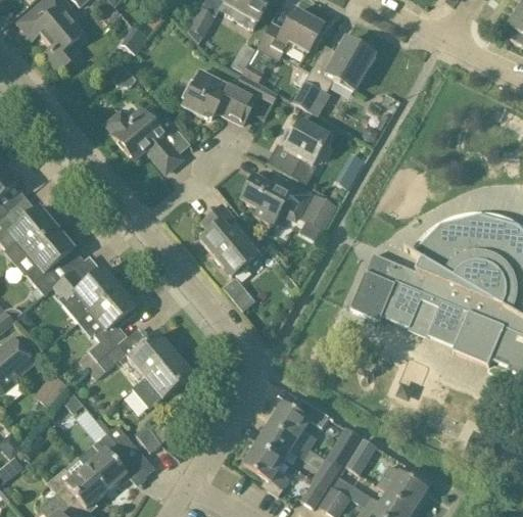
[(66,40),(78,32),(58,7),(64,2),(62,0),(42,0),(17,21),(32,38),(38,33),(50,48),(43,53),(57,69),(78,53),(66,40)]
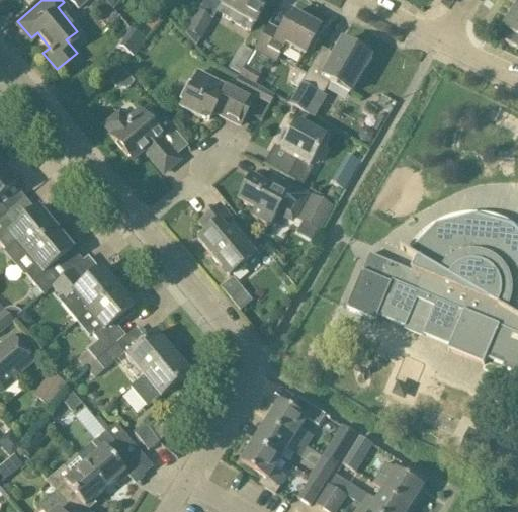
[(221,0),(220,3),(217,8),(250,26),(264,0),(221,0)]
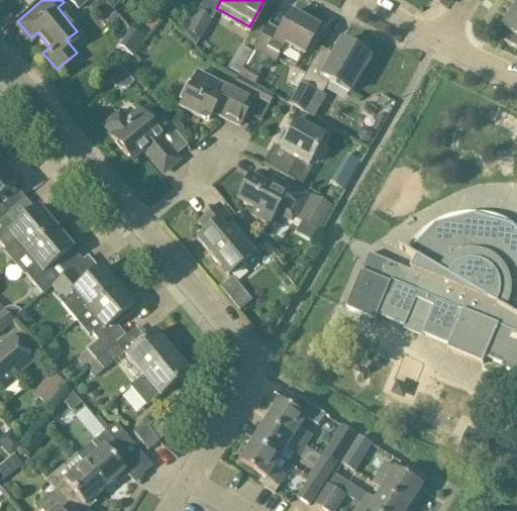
[(200,34),(212,14),(199,6),(187,26),(200,34)]
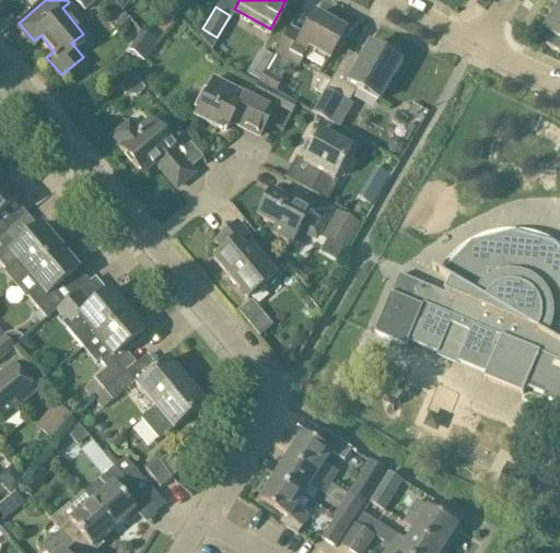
[(559,8),(549,24),(559,32),(550,44),(559,47),(559,8)]
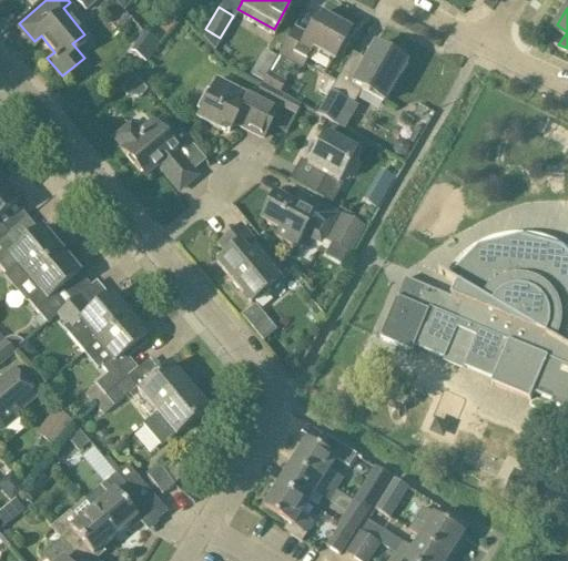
[(294,24),(280,51),(301,63),(302,63),(312,46),(333,57),(348,29),(317,11),(306,31),(294,24)]
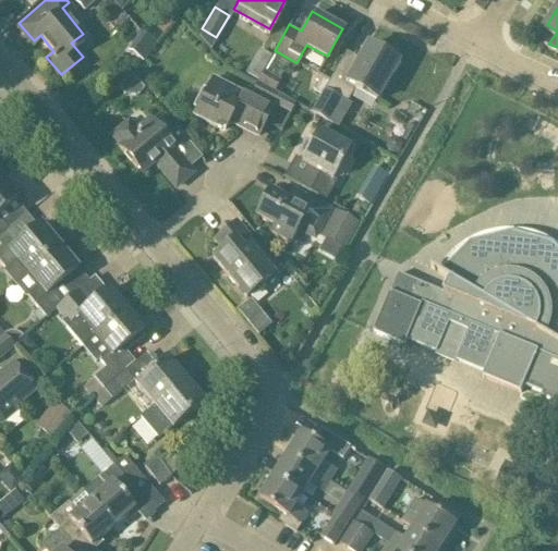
[(144,28),(129,46),(143,57),(158,39),(144,28)]
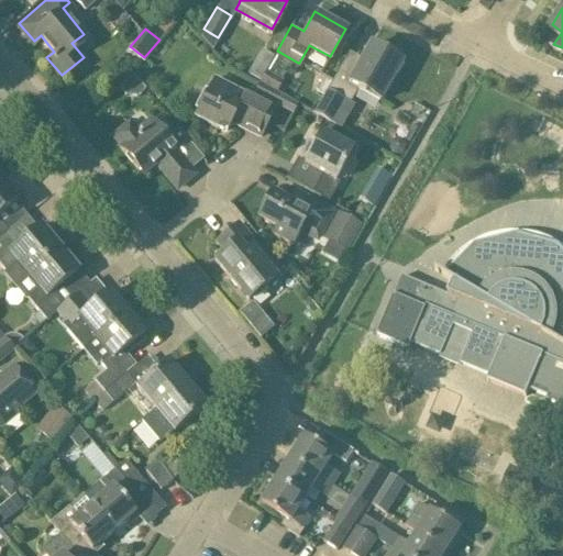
[(332,77),(327,87),(341,95),(350,100),(357,86),(379,98),(401,59),(372,43),(364,56),(359,66),(344,58),(333,77),(332,77)]
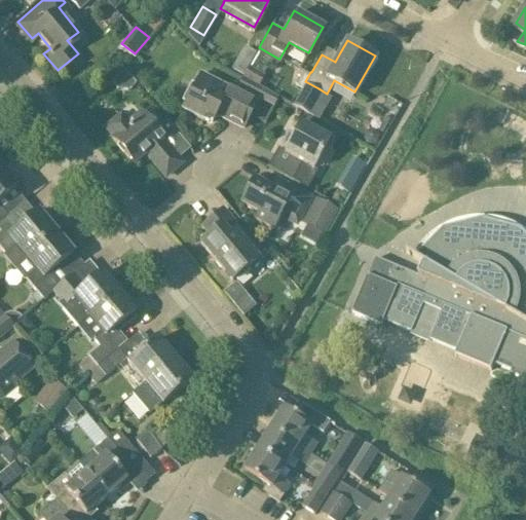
[(245,43),(231,65),(242,71),(256,49),(245,43)]
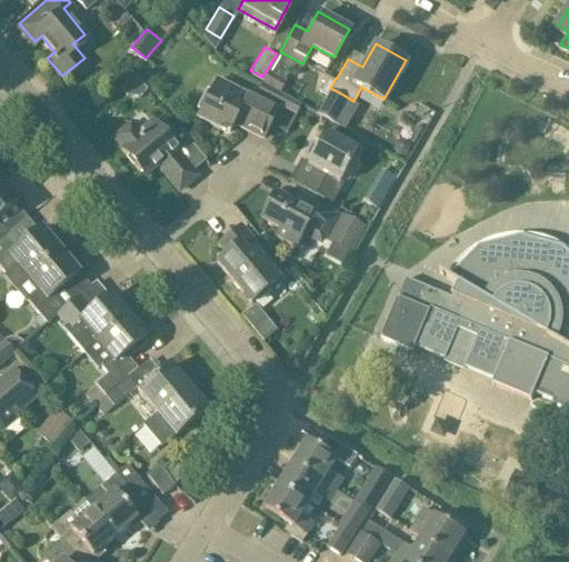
[(125,82),(135,96),(148,86),(139,73),(125,82)]
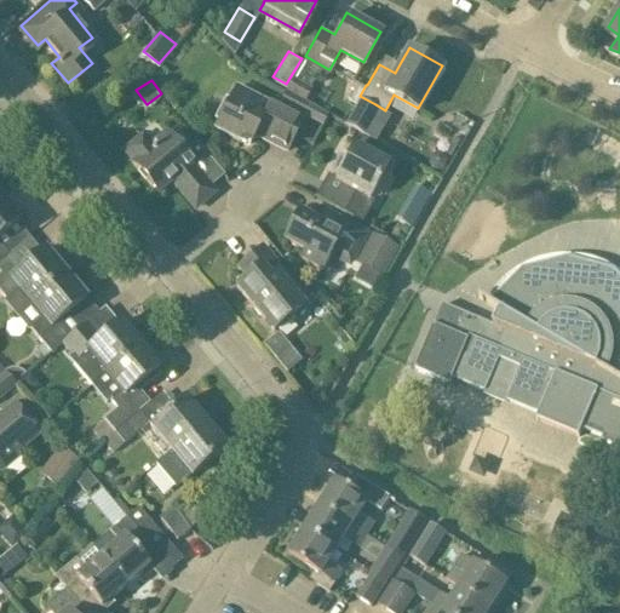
[(287,145),(302,116),(237,82),(214,125),(248,143),(256,129),(287,145)]
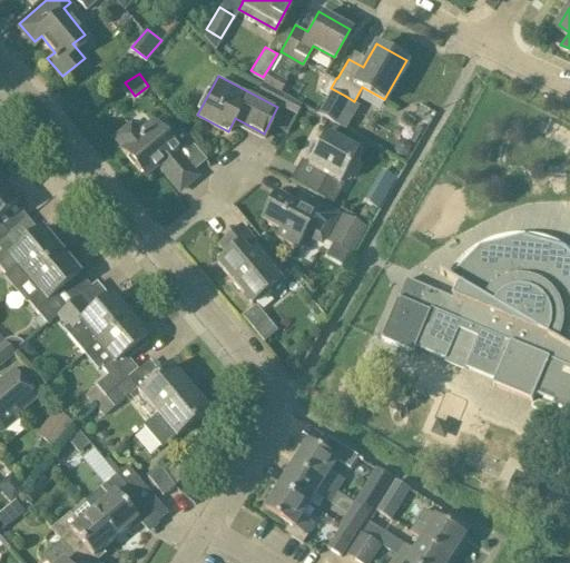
[(302,102),(264,81),(259,91),(296,111),(302,102)]
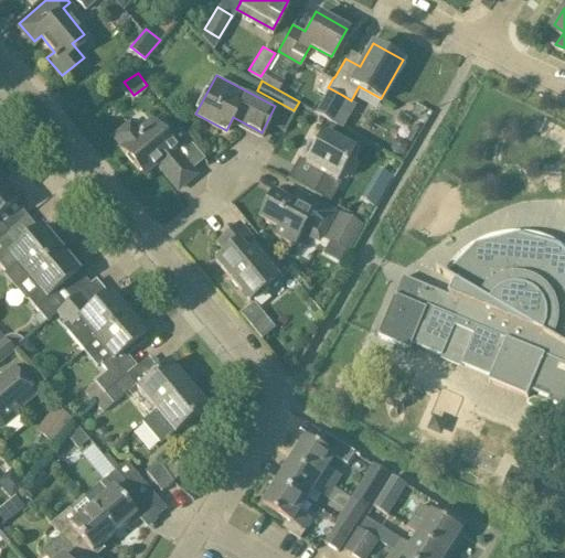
[(326,90),(315,109),(329,117),(342,95),(328,87),(326,90)]
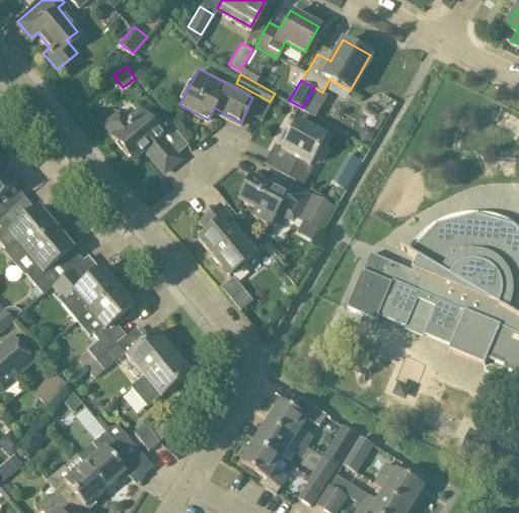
[(131,158),(147,145),(166,168),(178,158),(159,134),(160,134),(142,112),(128,121),(119,111),(104,123),(113,133),(112,134),(131,158)]
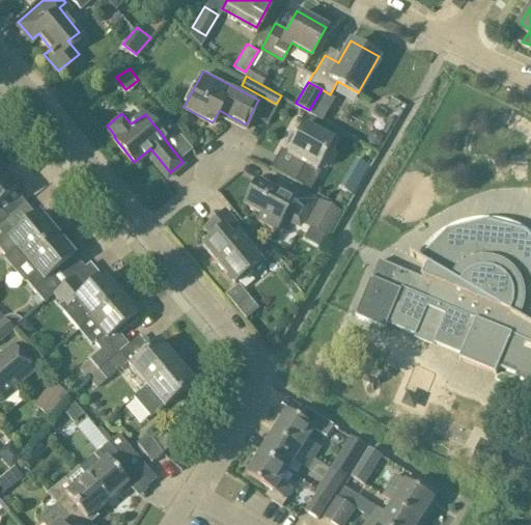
[(296,178),(305,160),(316,166),(332,137),(304,121),(288,149),(281,146),(271,165),(296,178)]
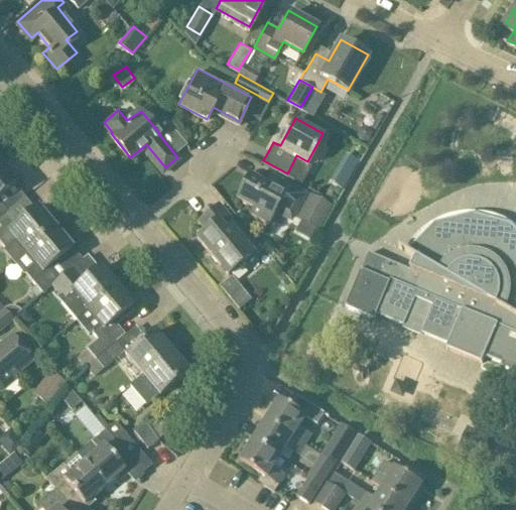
[(346,184),(358,156),(346,150),(333,178),(346,184)]
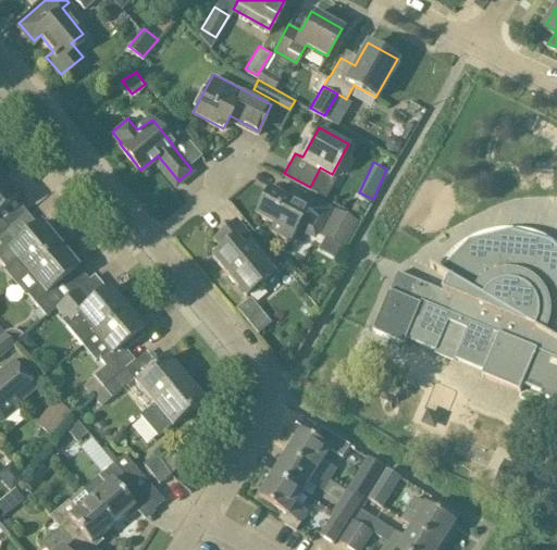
[(0,232),(7,227),(0,219),(0,209),(16,196),(17,196),(0,174),(0,232)]
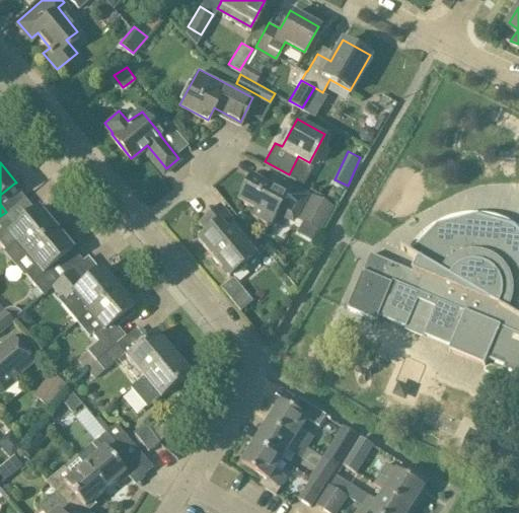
[(293,216),(307,191),(282,177),(276,189),(250,174),(237,197),(255,207),(252,213),(269,222),(276,210),(284,214),(285,211),(293,216)]
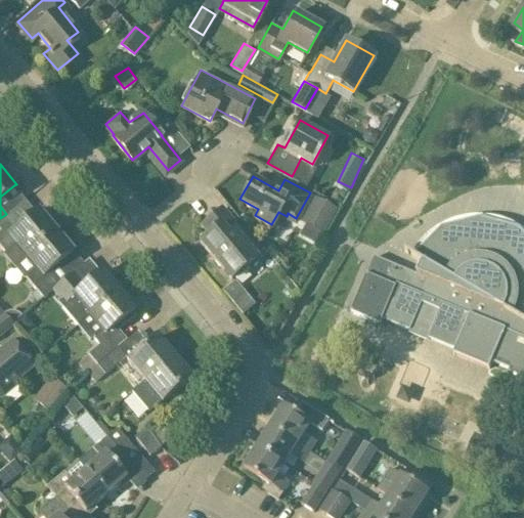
[(337,206),(326,201),(314,193),(301,218),(323,230),(337,206)]
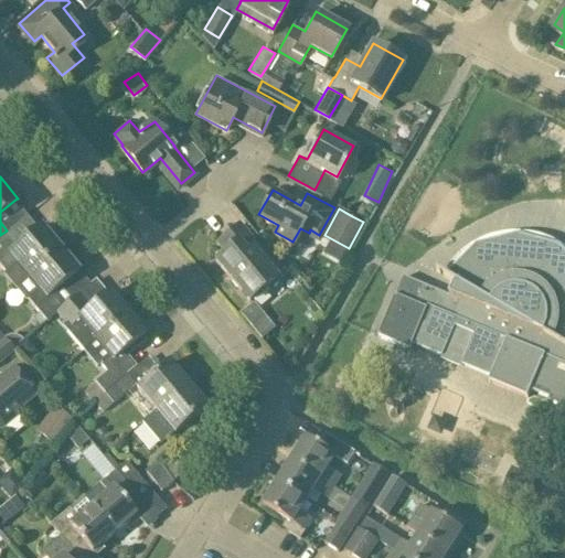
[(248,297),(275,275),(257,253),(263,248),(238,221),(222,236),(230,245),(215,257),(248,297)]
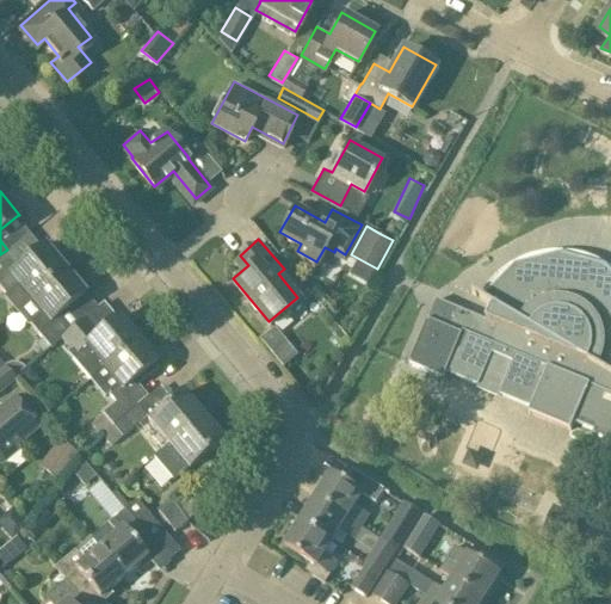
[(0,279),(7,289),(19,281),(30,294),(63,267),(44,245),(19,265),(7,250),(0,254),(0,279)]
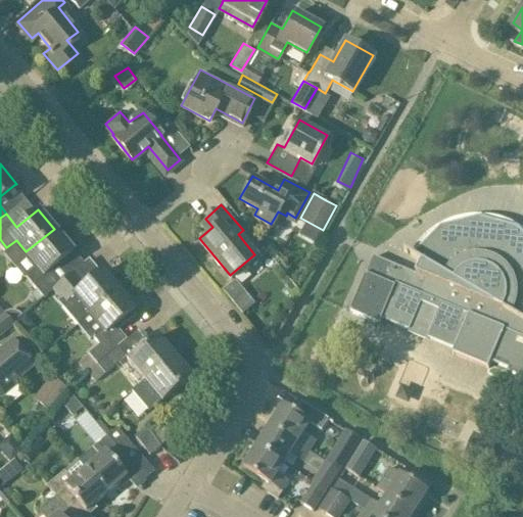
[(375,253),(351,309),(381,322),(384,315),(410,326),(410,327),(411,327),(413,324),(430,331),(428,335),(430,335),(430,334),(456,345),(454,350),(490,365),(493,358),(510,365),(509,369),(510,369),(511,369),(522,373),(522,228),(519,224),(481,214),(442,224),(414,251),(407,247),(406,248),(422,259),(417,271),(375,253)]
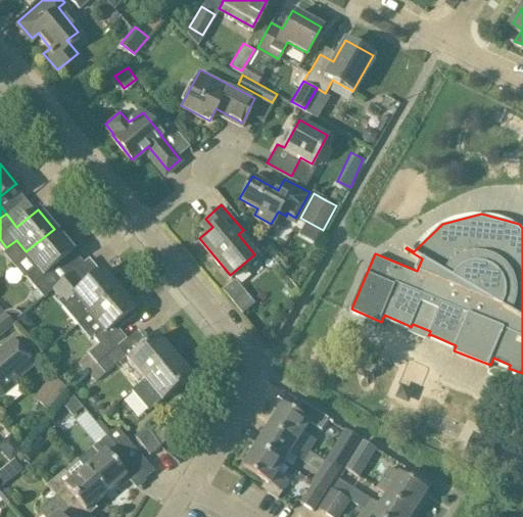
[(37,265),(27,273),(37,286),(43,293),(51,286),(52,287),(53,286),(61,280),(73,271),(74,270),(74,269),(65,275),(55,263),(72,249),(69,247),(54,229),(26,251),(37,265)]
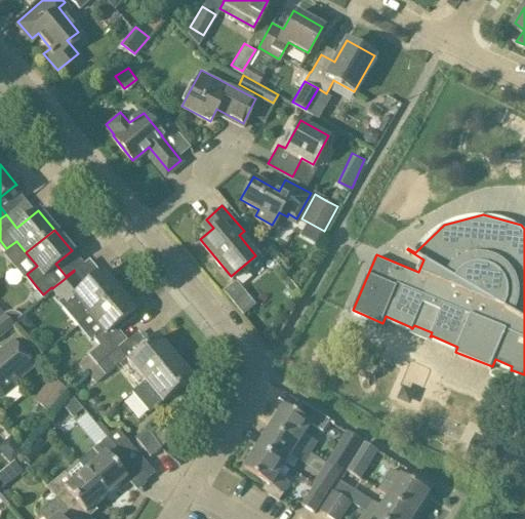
[(53,287),(52,288),(64,302),(74,293),(90,313),(119,289),(103,269),(101,271),(85,284),(74,271),(73,272),(62,281),(53,287)]
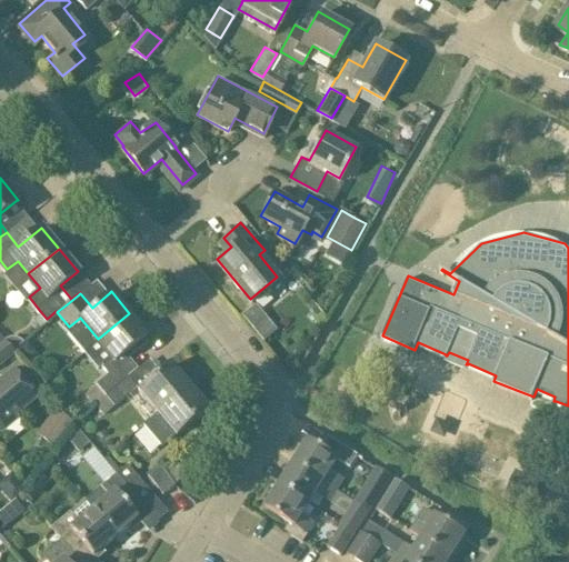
[(263,338),(278,325),(257,300),(242,311),(263,338)]
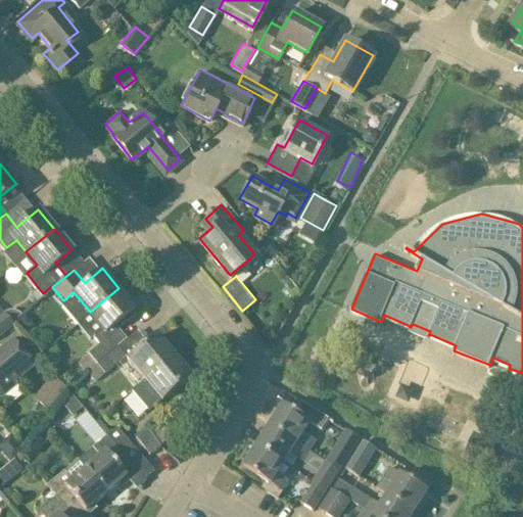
[(90,312),(79,321),(90,334),(92,332),(99,340),(88,349),(89,350),(90,353),(81,360),(88,369),(117,344),(121,342),(119,341),(127,335),(119,325),(114,321),(125,313),(128,318),(136,311),(132,307),(134,306),(119,288),(90,312)]
